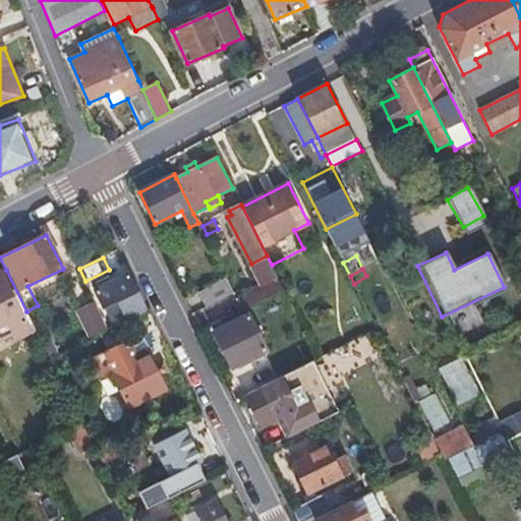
[(0,272),(0,340),(13,335),(34,325),(26,311),(6,270),(0,272)]
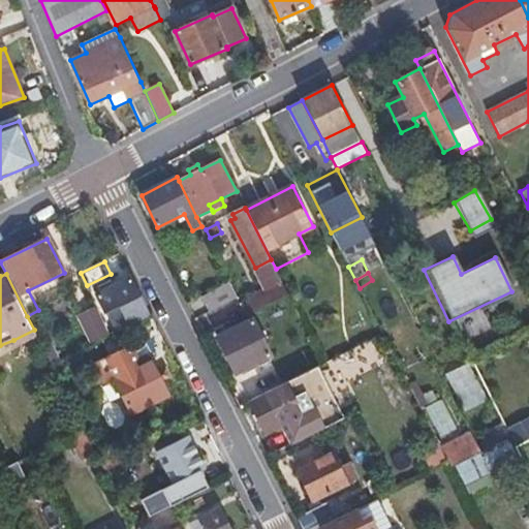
[(114,321),(119,331),(149,315),(130,278),(96,294),(104,311),(116,306),(121,317),(114,321)]
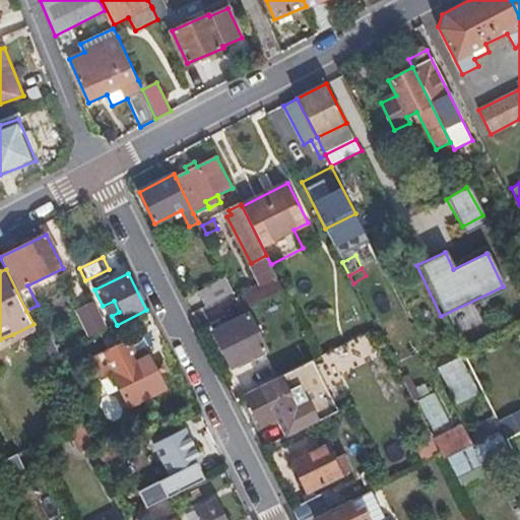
[(206,307),(233,293),(224,277),(198,291),(206,307)]
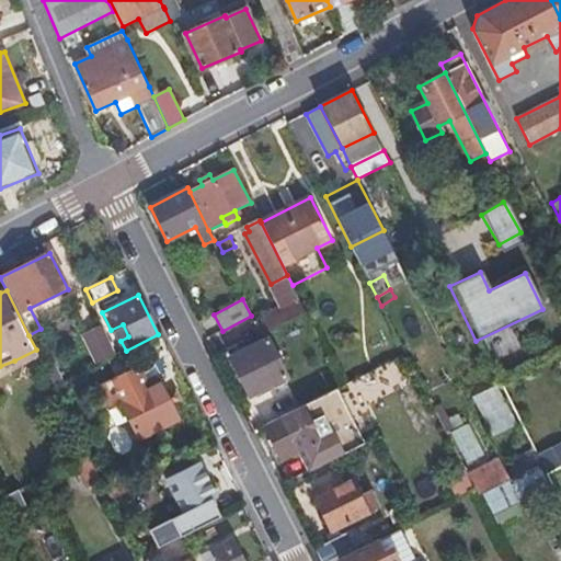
[(277,327),(271,315),(256,322),(262,334),(277,327)]
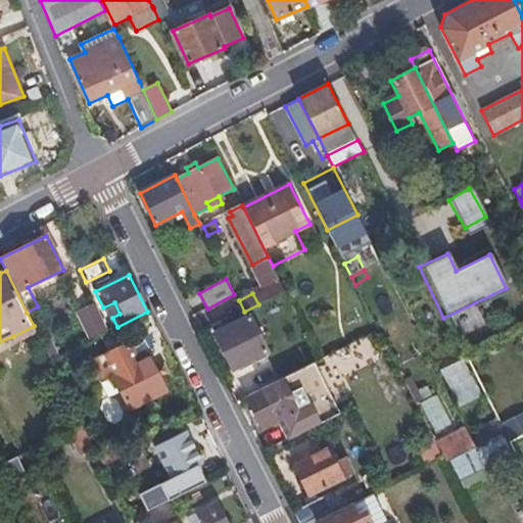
[(109,331),(96,303),(79,313),(88,330),(92,340),(109,331)]
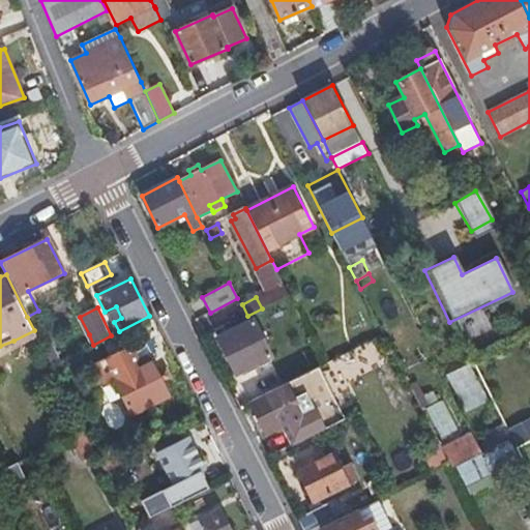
[(272,356),(255,320),(217,339),(235,375),(272,356)]
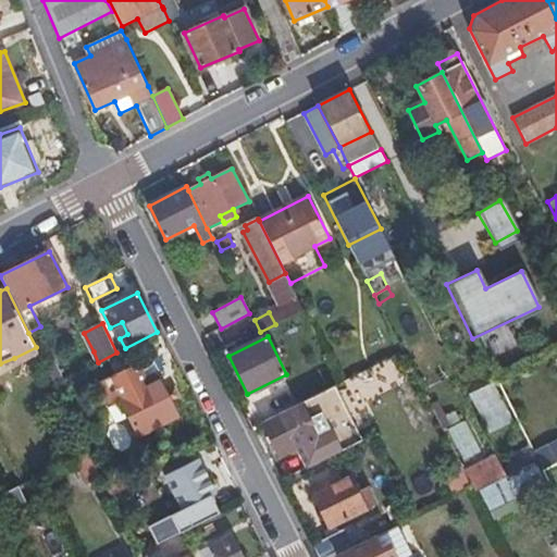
[(36,347),(14,358),(17,366),(39,355),(36,347)]
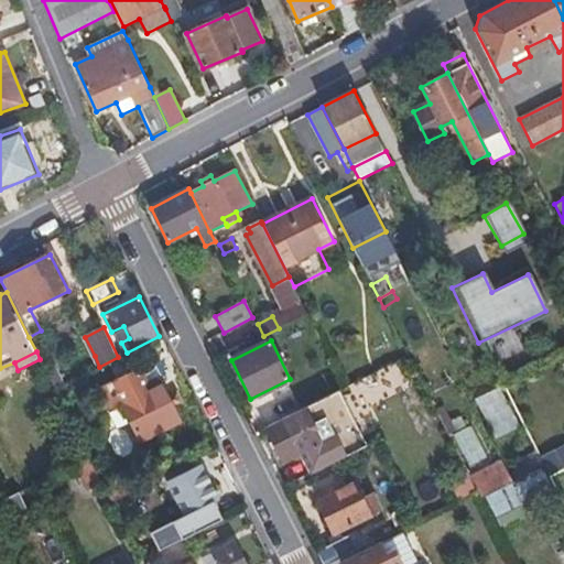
[(56,388),(99,367),(95,356),(61,371),(57,362),(46,368),(56,388)]
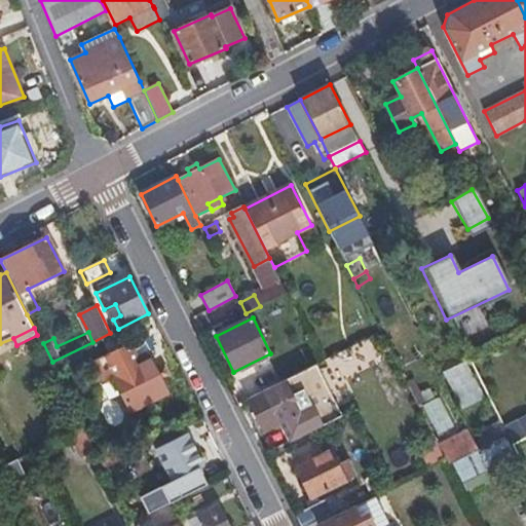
[(132,412),(168,395),(159,376),(157,371),(150,355),(139,362),(130,343),(95,361),(100,373),(104,380),(114,376),(132,412)]
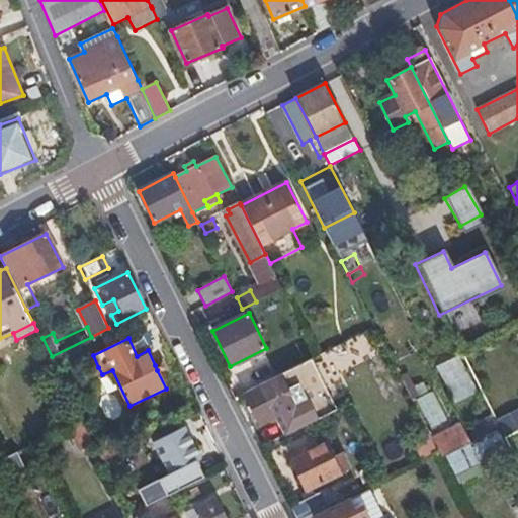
[(437,365),(455,403),(480,392),(461,354),(437,365)]
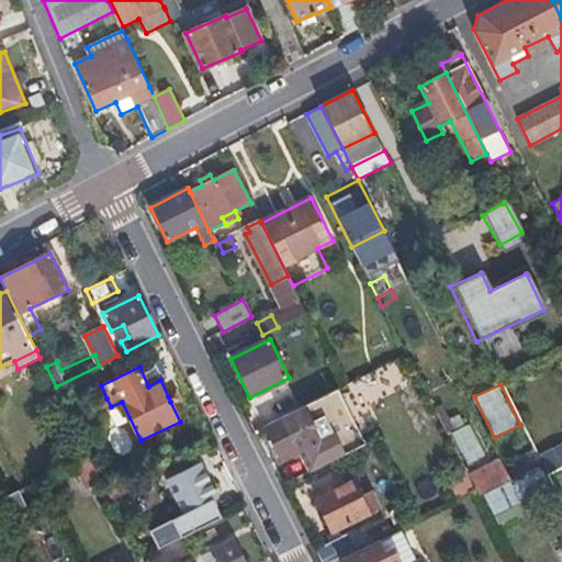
[(107,398),(101,385),(91,391),(97,403),(107,398)]
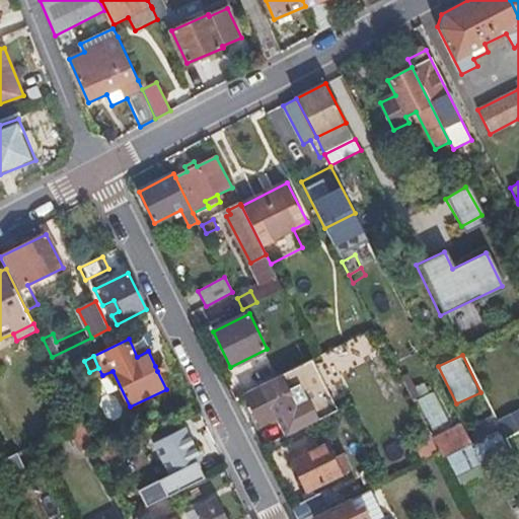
[(163,362),(155,366),(157,371),(165,367),(163,362)]
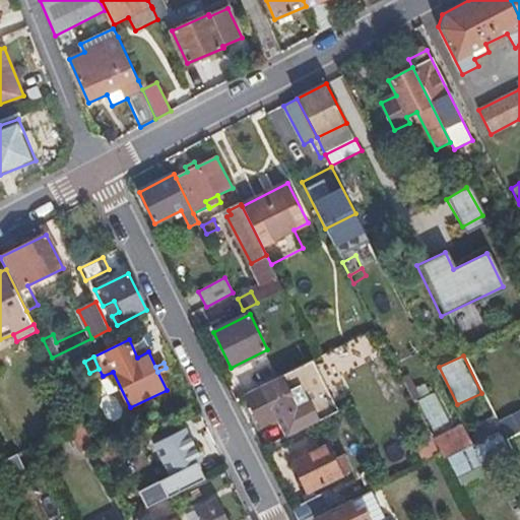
[(263,450),(337,412),(312,363),(238,399),(263,450)]
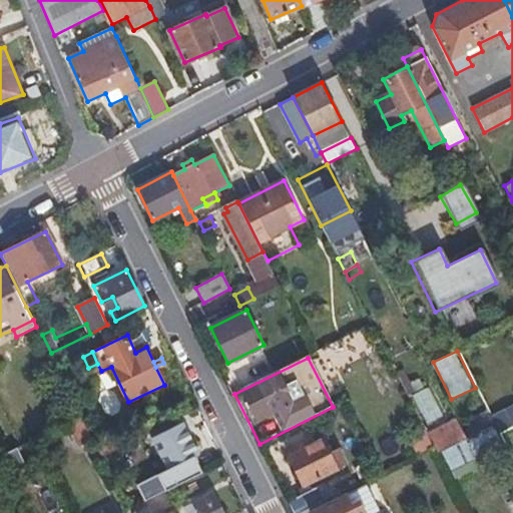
[(413,396),(427,424),(444,416),(429,388),(413,396)]
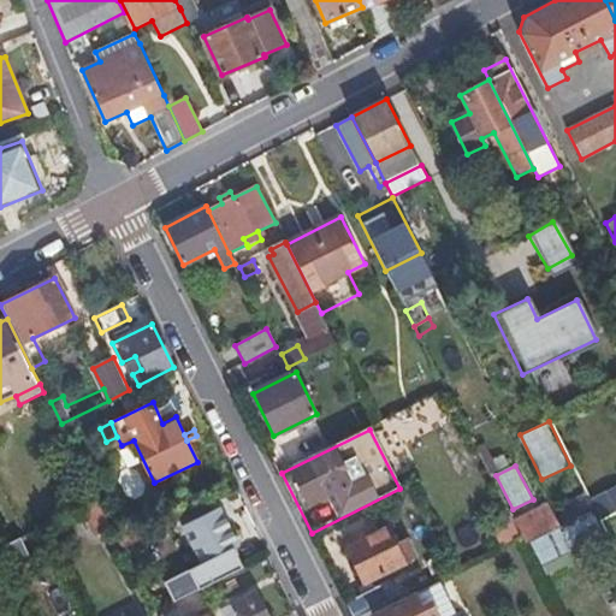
[(615,511),(615,490),(603,497),(612,514),(615,511)]
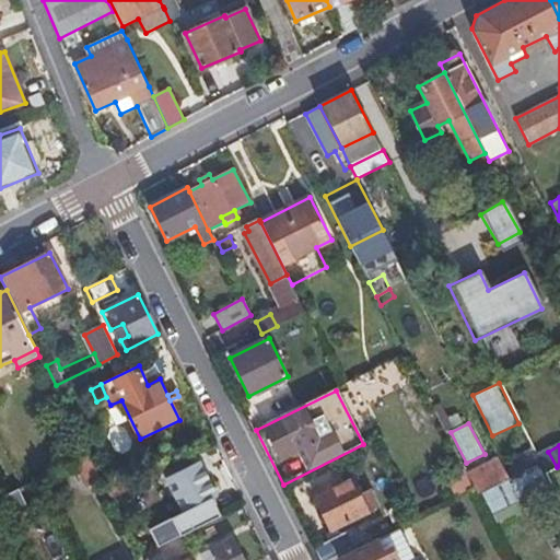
[(518,474),(541,463),(534,447),(511,459),(518,474)]
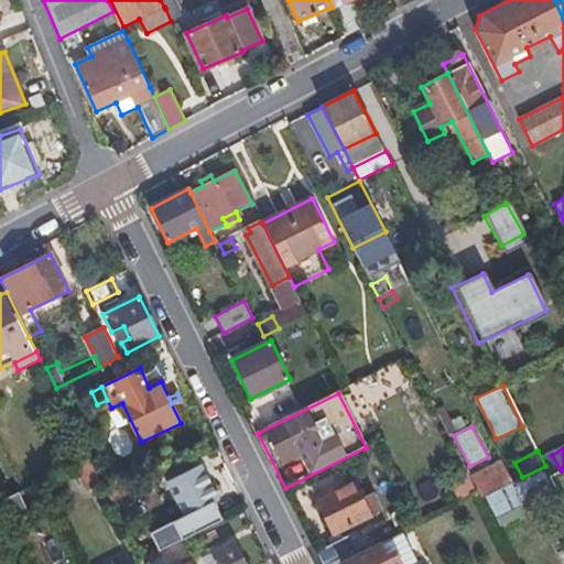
[(102,484),(89,457),(73,466),(86,492),(102,484)]
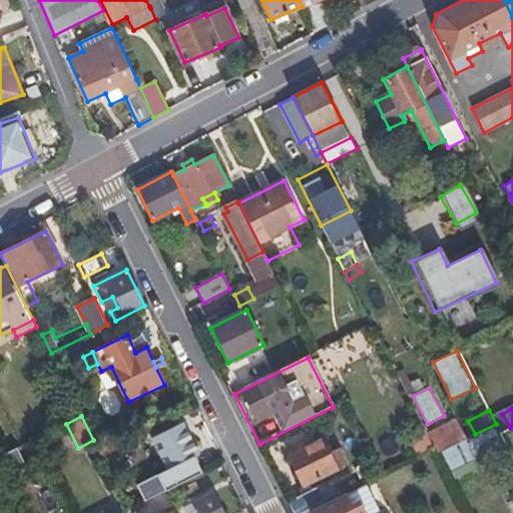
[(457,419),(429,434),(435,445),(438,452),(467,438),(457,419)]
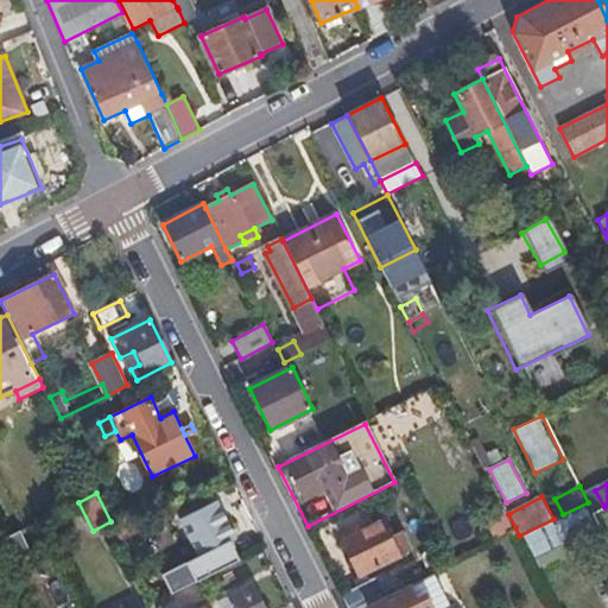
[(179,519),(209,576),(240,561),(230,544),(236,540),(216,500),(179,519)]
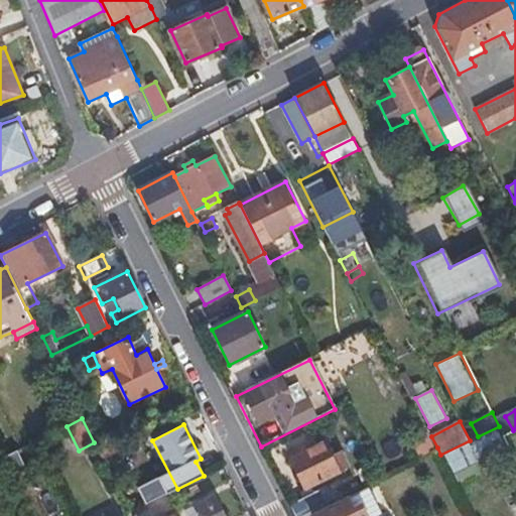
[(497,433),(447,458),(459,480),(508,457),(497,433)]
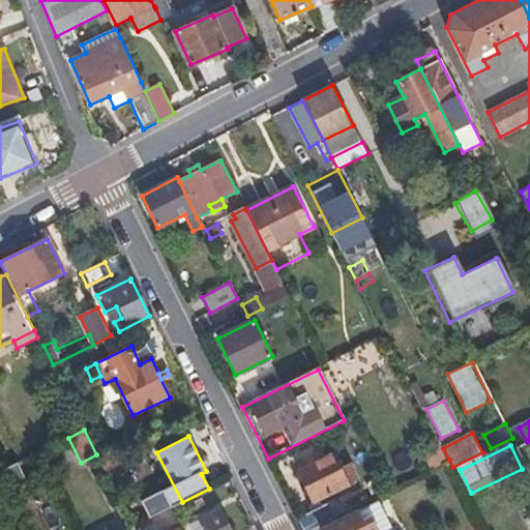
[(113,447),(97,455),(106,472),(122,464),(113,447)]
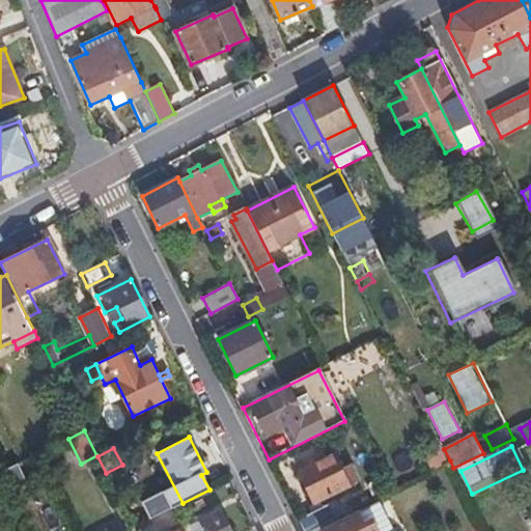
[(297,473),(314,505),(350,486),(333,453),(325,457),(322,450),(310,455),(314,464),(297,473)]
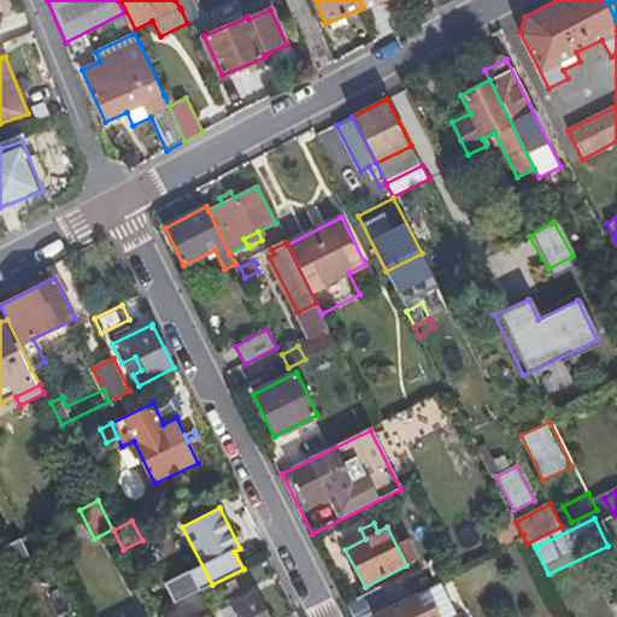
[(0,541),(10,536),(4,526),(0,527),(0,541)]
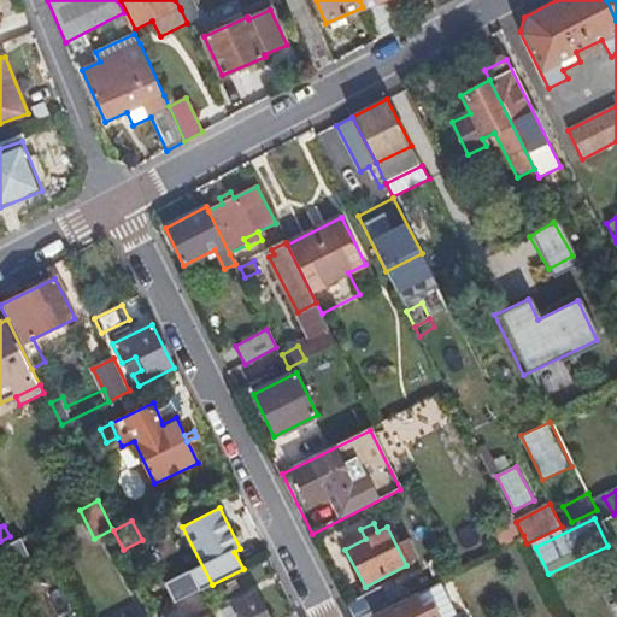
[(365,539),(360,529),(340,539),(345,550),(365,539)]
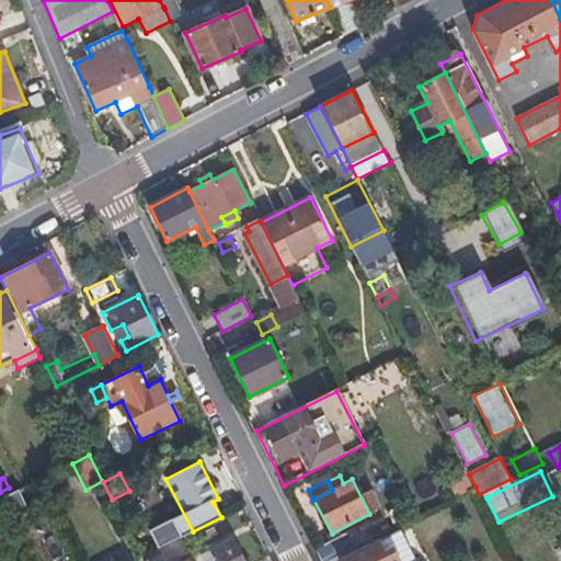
[(19,491),(0,500),(0,502),(6,514),(25,504),(19,491)]
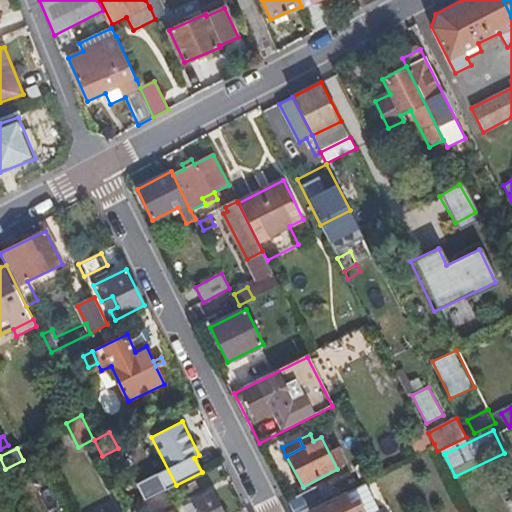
[(358,499),(364,511),(375,511),(379,510),(366,483),(346,494),(351,503),(358,499)]
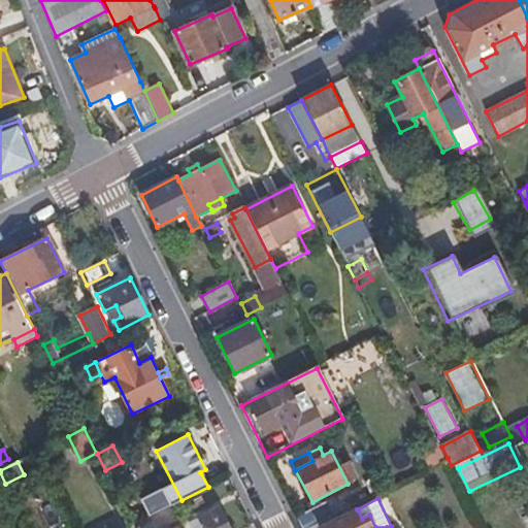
[(192,527),(229,527),(220,507),(190,523),(192,527)]
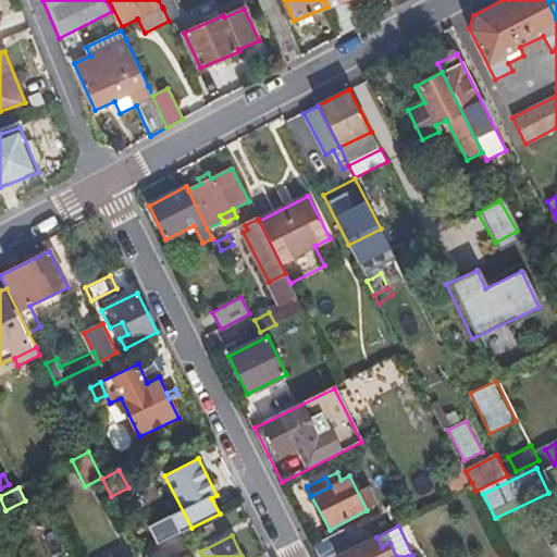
[(318,556),(326,556),(338,552),(330,535),(312,545),(318,556)]
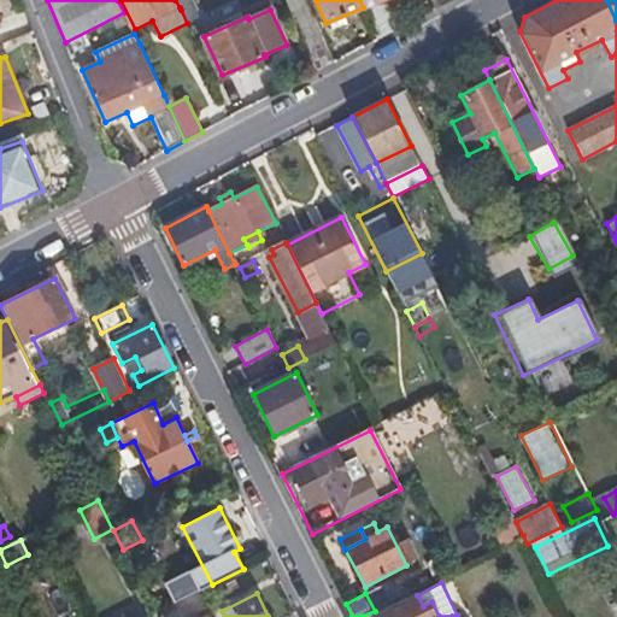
[(439,616),(432,601),(423,606),(417,595),(372,616),(439,616)]
